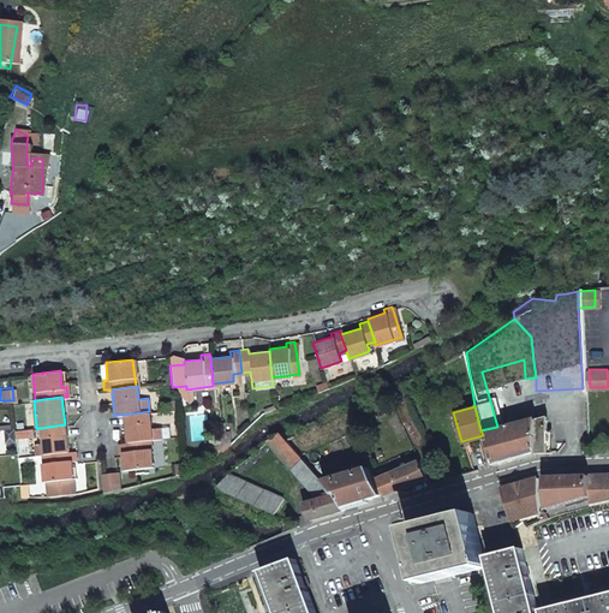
[(150,439),(161,438),(160,427),(151,427),(149,411),(123,415),(126,441),(150,439)]
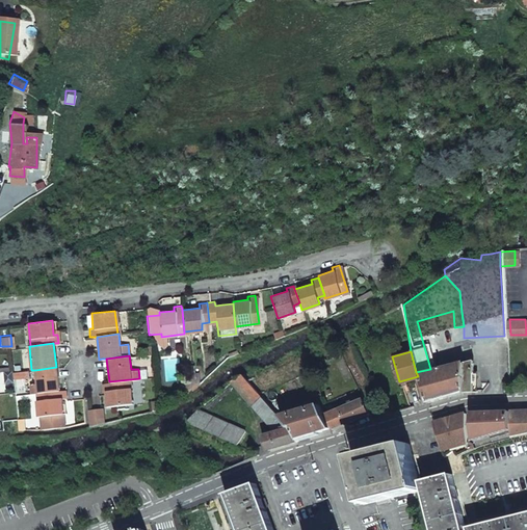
[(416,372),(418,376),(424,401),(462,390),(462,362),(458,362),(445,366),(430,369),(416,372)]
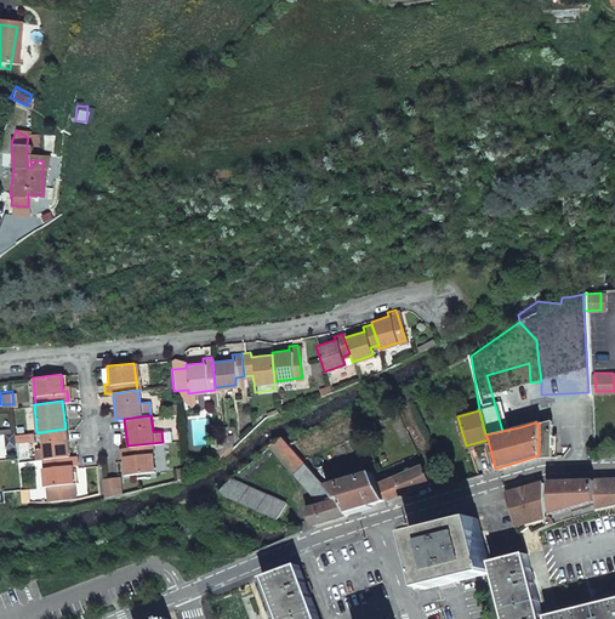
[(34,448),(35,460),(43,459),(68,456),(66,429),(41,432),(44,447),(34,448)]
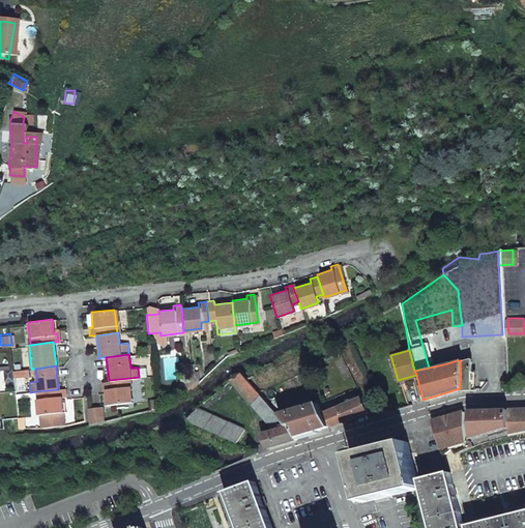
[(9,369),(10,376),(27,375),(26,368),(9,369)]
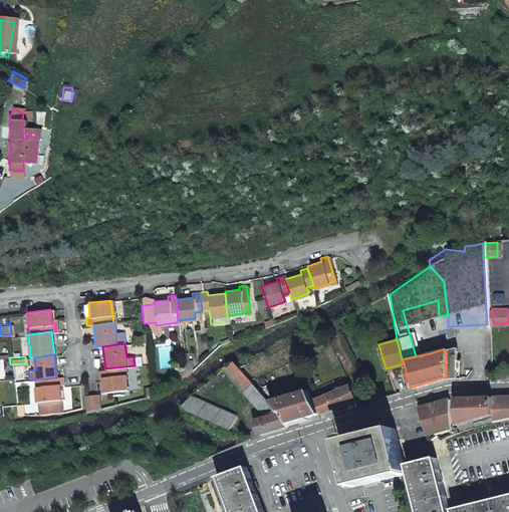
[(219,367),(256,410),(267,402),(231,359),(219,367)]
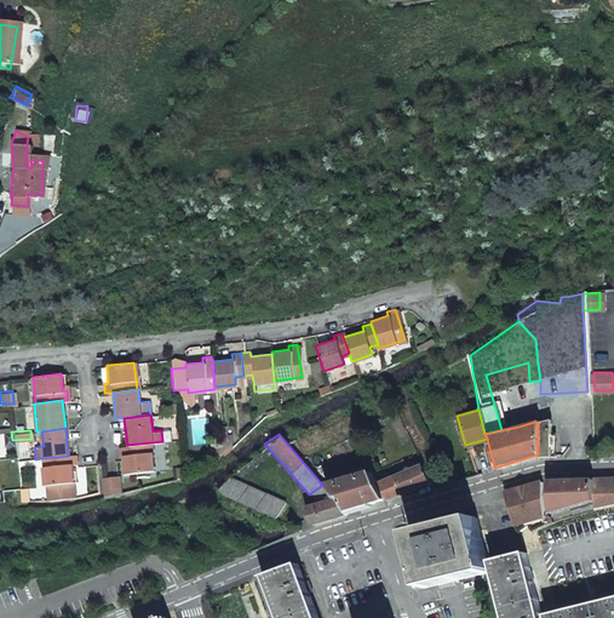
[(155,469),(151,442),(127,445),(121,446),(119,446),(120,455),(124,455),(126,473),(155,469)]
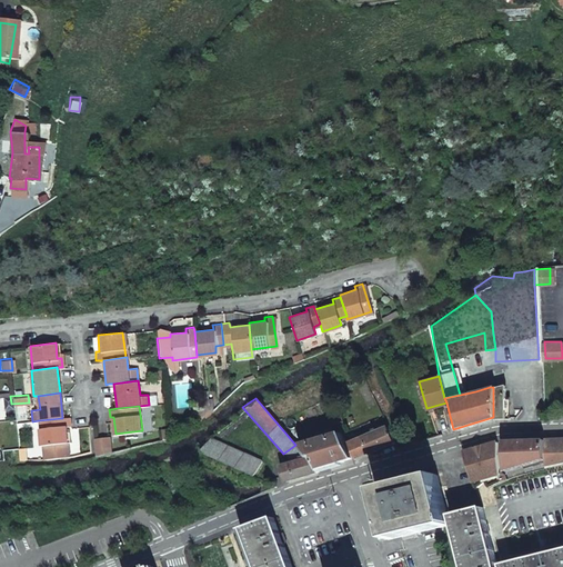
[(66,425),(69,425),(68,417),(62,418),(39,420),(41,445),(43,445),(68,441),(66,425)]
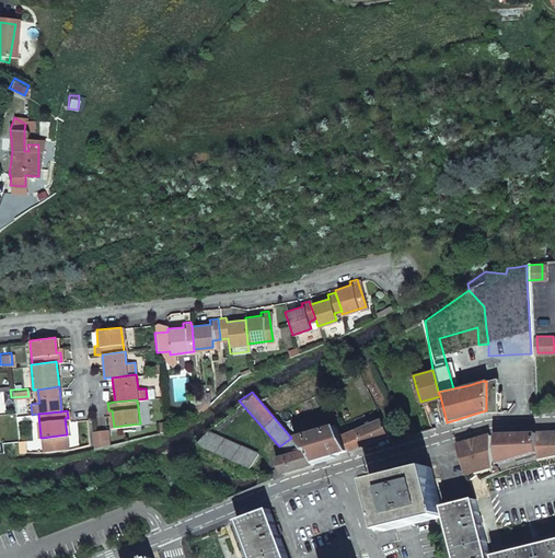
[(360,445),(384,434),(379,418),(338,434),(345,450),(359,443),(360,445)]
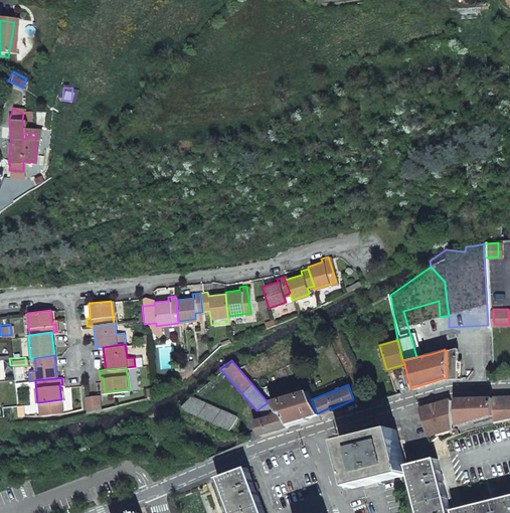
[(317,413),(311,399),(307,389),(268,402),(279,412),(281,412),(284,422),(317,413)]
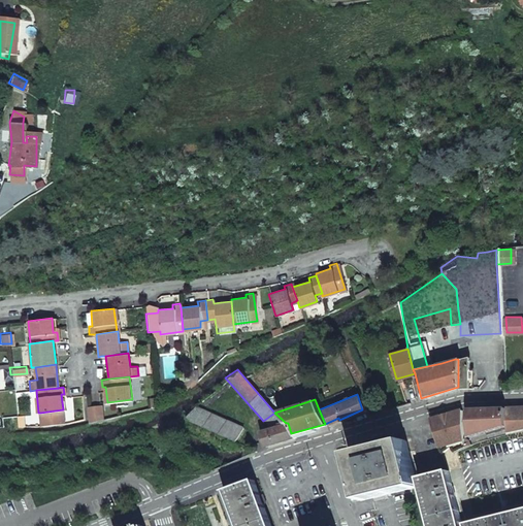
[(99,403),(85,405),(87,422),(101,420),(99,403)]
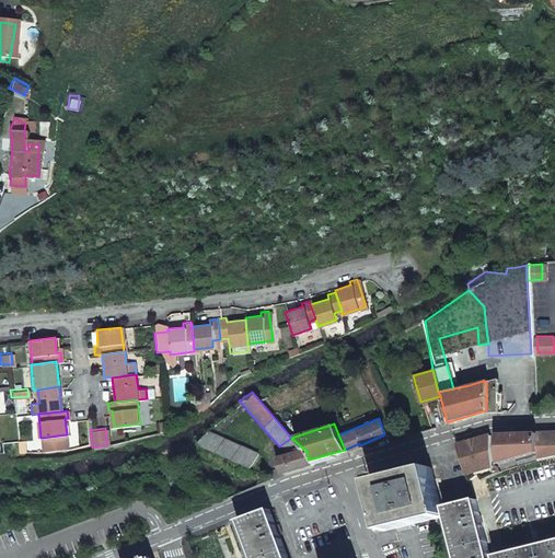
[(205,428),(195,442),(244,465),(254,451),(205,428)]
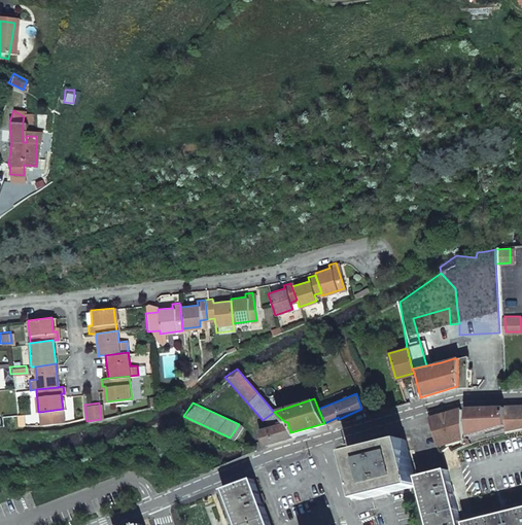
[(521,405),(500,407),(502,422),(511,422),(511,428),(521,425),(521,405)]
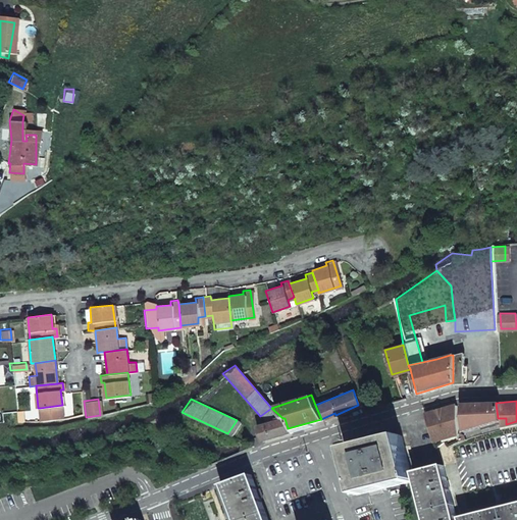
[(498,418),(496,403),(459,404),(461,430),(499,421),(498,418)]
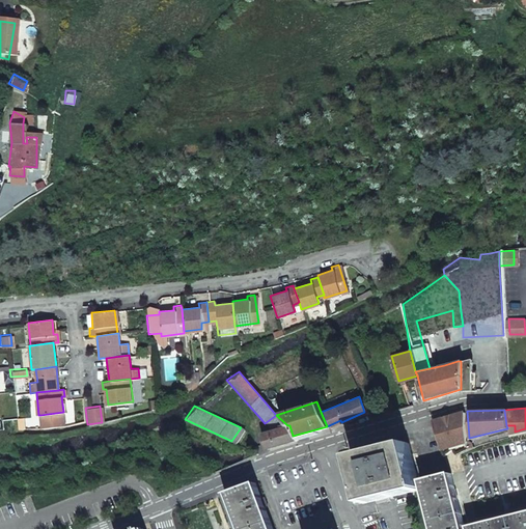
[(452,451),(469,445),(468,440),(464,438),(461,411),(433,420),(443,453),(449,449),(452,451)]
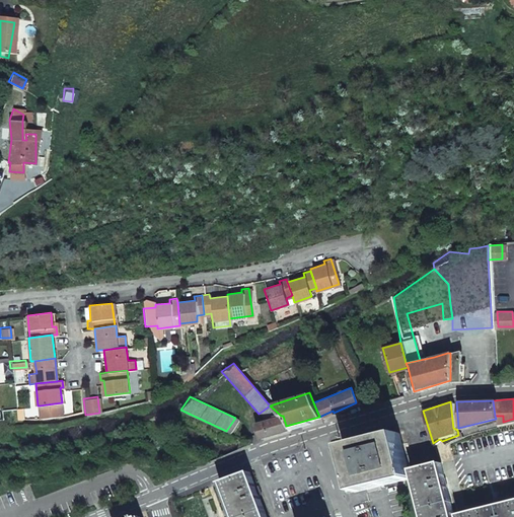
[(62,402),(40,405),(41,418),(63,416),(62,402)]
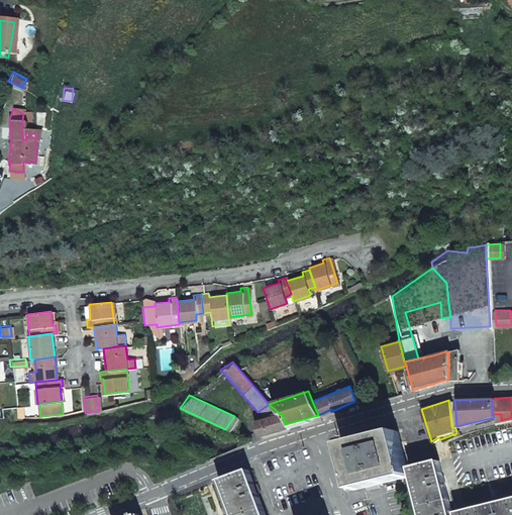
[(280,414),(269,404),(258,412),(262,419),(280,414)]
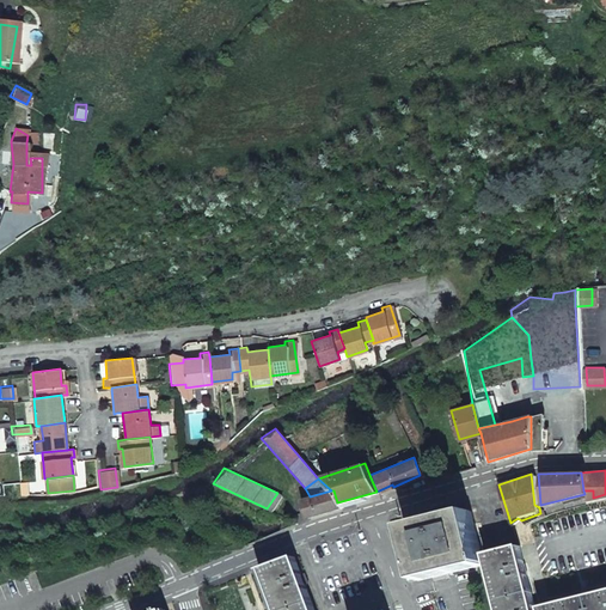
[(508,524),(510,523),(499,485),(495,486),(496,488),(508,524)]
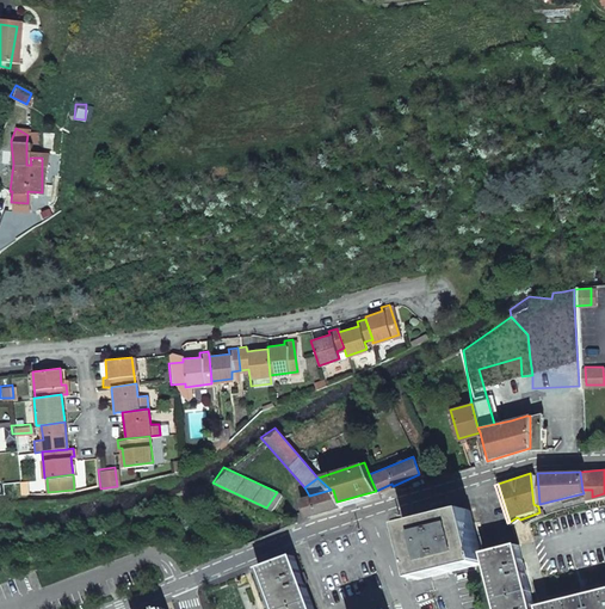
[(333,490),(331,490),(309,496),(300,498),(303,515),(314,512),(337,505),(337,502),(333,490)]
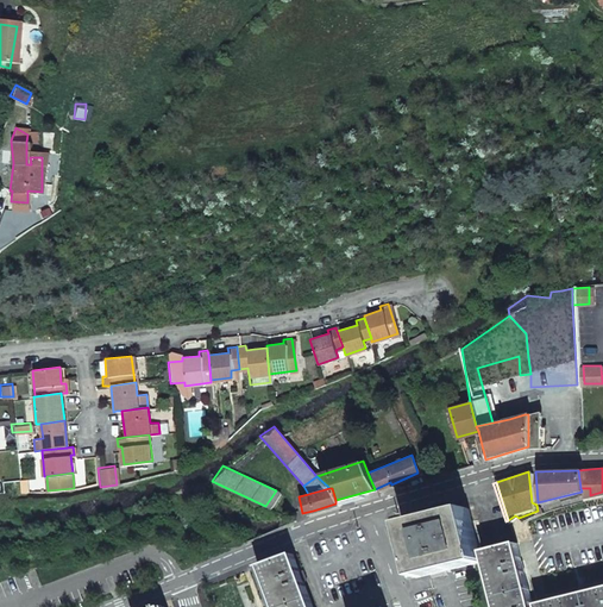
[(462,565),(476,562),(462,509),(399,525),(413,577),(426,575),(462,565)]
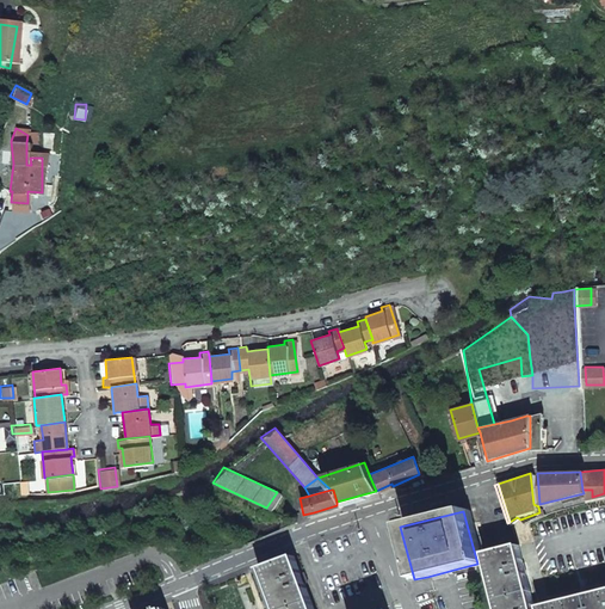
[(604,608),(604,583),(529,604),(513,543),(480,553),(482,563),(493,608),(604,608)]
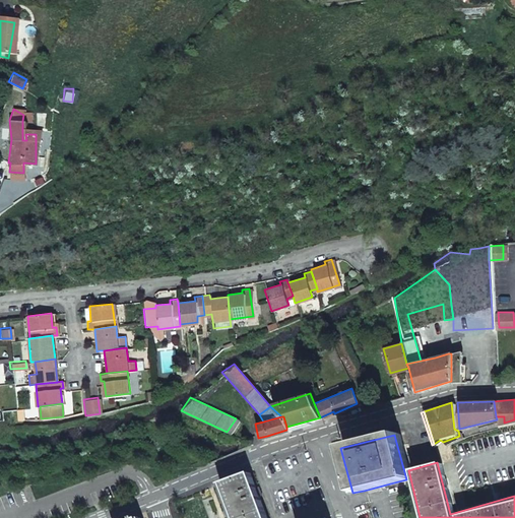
[(263,517),(246,472),(218,482),(232,517),(263,517)]
